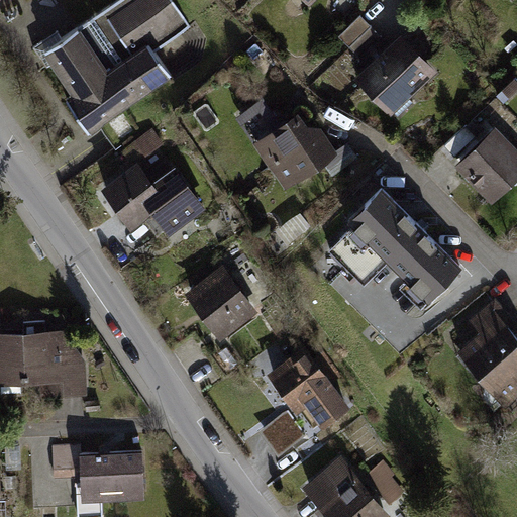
[(77,113),(89,130),(171,74),(154,49),(190,25),(173,0),(116,0),(44,48),(85,107),(77,113)]
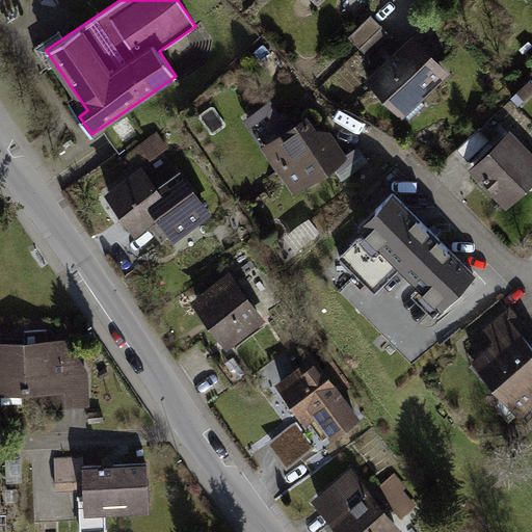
[(348,36),(360,48),(381,26),(371,15),(348,36)]
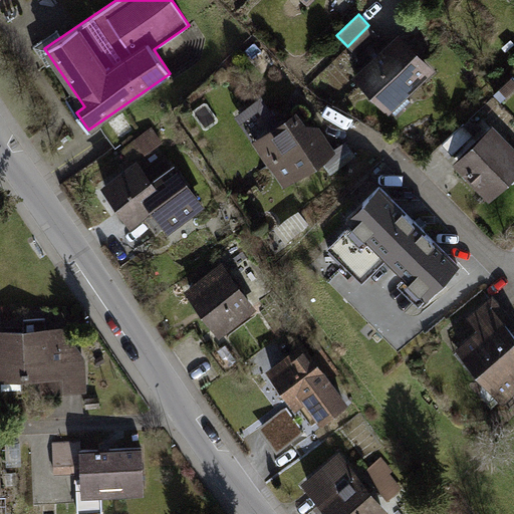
[(357,57),(379,36),(368,25),(347,46),(357,57)]
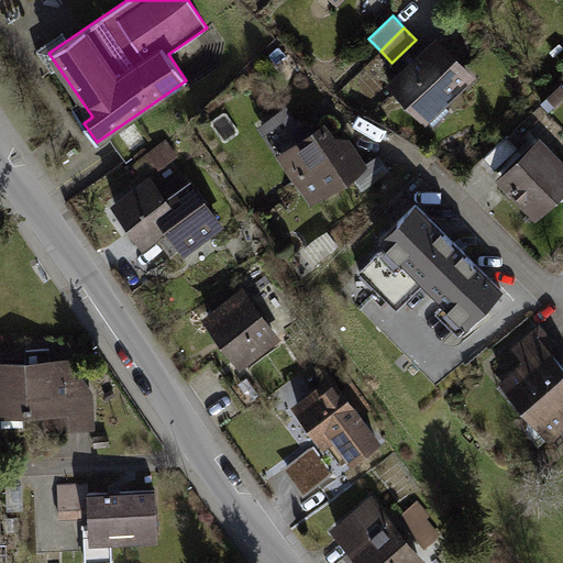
[(392,63),(398,79),(432,46),(416,40),(392,63)]
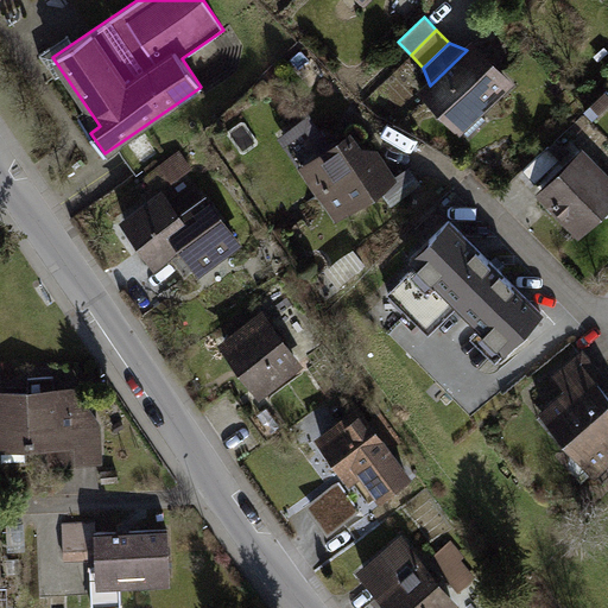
[(449,116),(468,135),(486,119),(477,111),(506,83),(470,46),(467,50),(430,86),(425,90),(450,115),(449,116)]
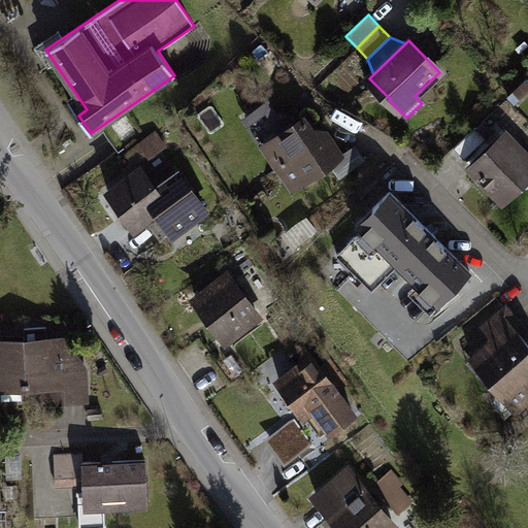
[(515,103),(527,89),(527,86),(524,81),(507,97),(515,103)]
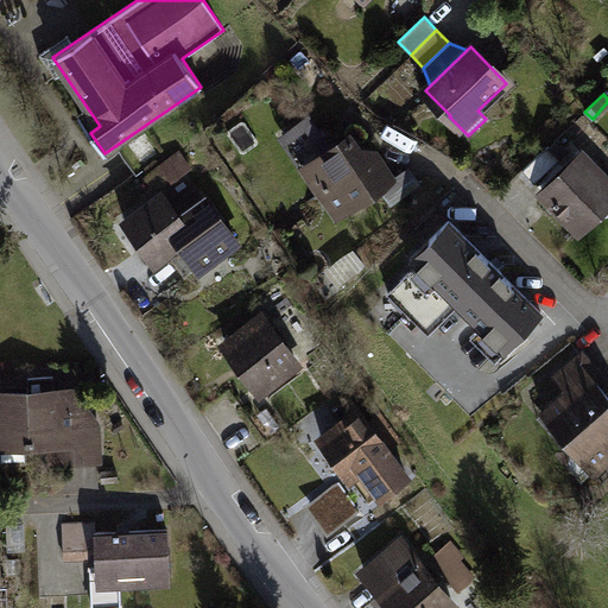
[(318,195),(321,192),(323,176),(315,162),(331,151),(309,116),(279,135),(318,195)]
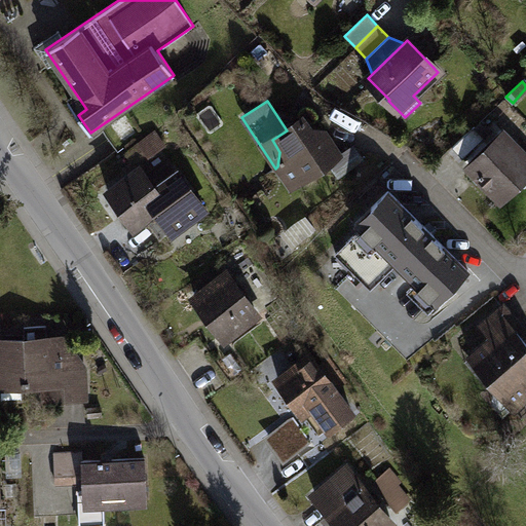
[(277,166),(291,187),(330,162),(339,156),(328,139),(320,144),(303,119),(287,130),(272,140),(279,152),(277,166)]
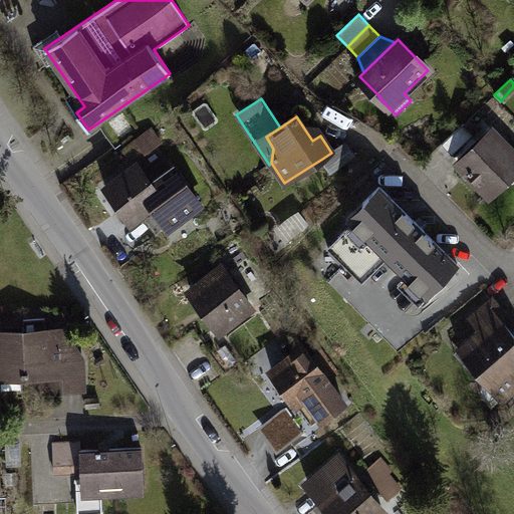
[(441,144),(452,155),(479,130),(469,118),(441,144)]
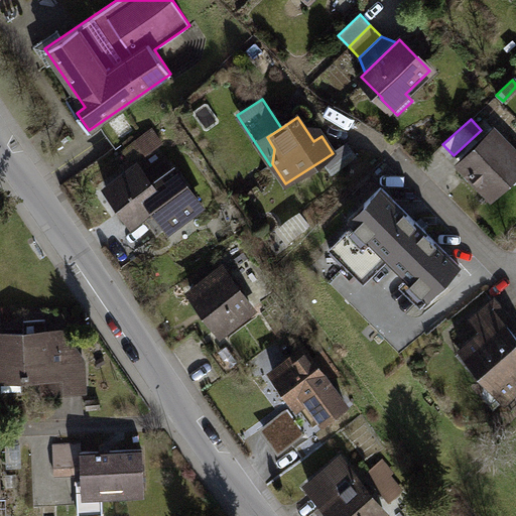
[(160,141),(153,129),(126,149),(132,158),(150,144),(152,147),(160,141)]
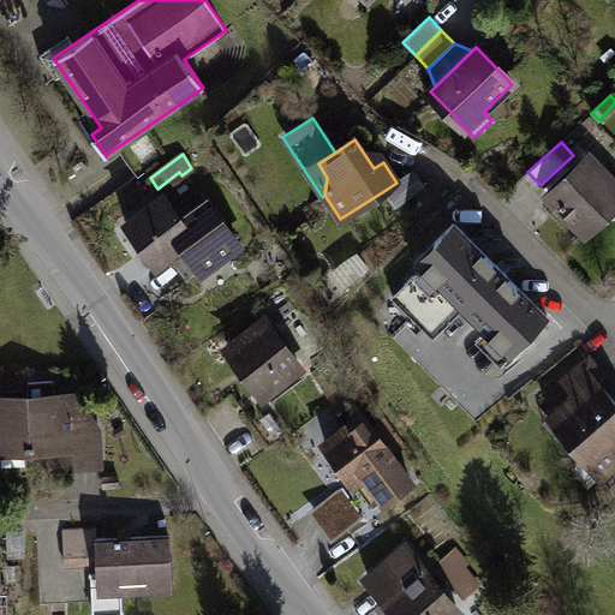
[(549,195),(583,230),(614,197),(614,185),(587,157),(549,195)]
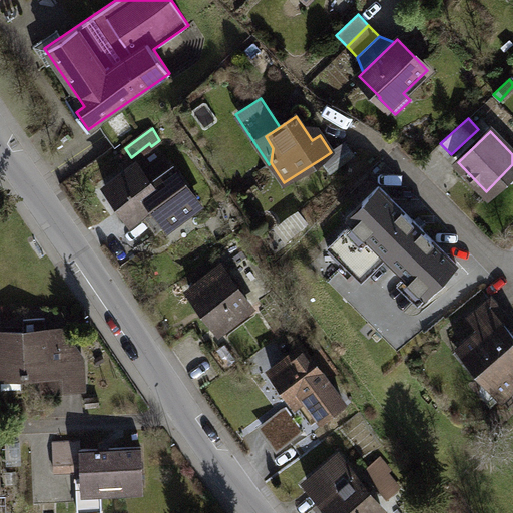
[(345,142),(331,152),(322,158),(330,170),(353,154),(345,142)]
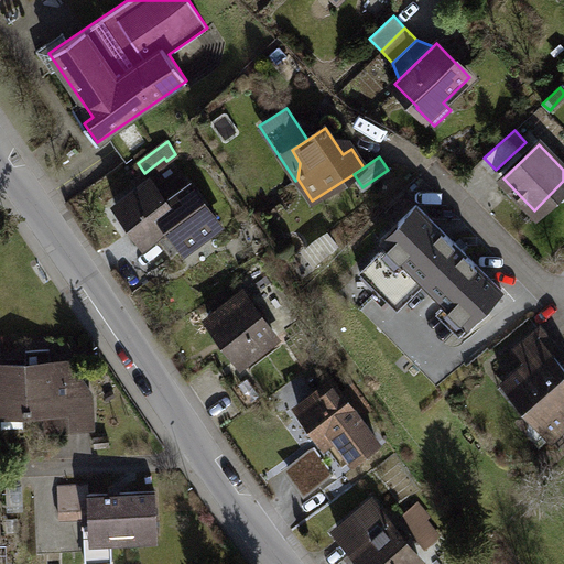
[(184,249),(218,224),(190,184),(165,201),(150,180),(116,205),(143,242),(166,225),(184,249)]
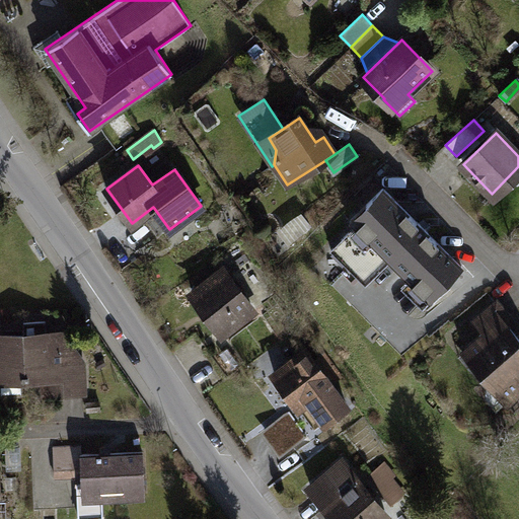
[(444,284),(461,267),(428,233),(429,232),(418,221),(417,221),(383,188),(351,220),(356,225),(331,249),(360,279),(384,254),(425,295),(440,280),(444,284)]
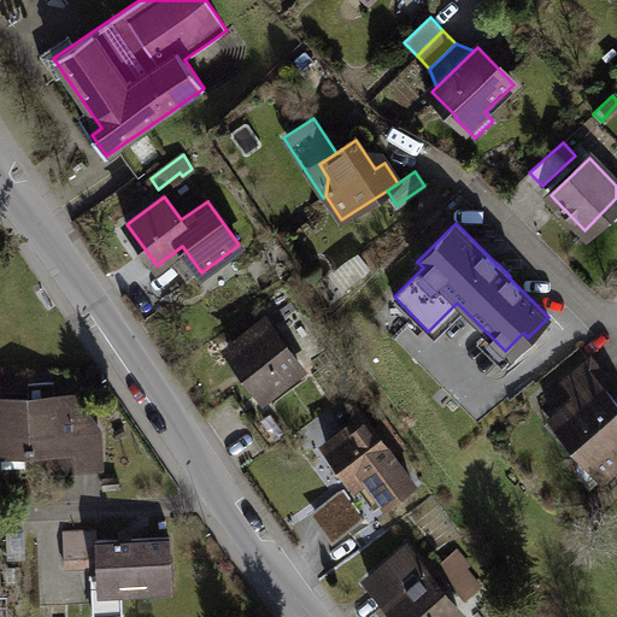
[(259,389),(276,377),(281,383),(300,370),(265,321),(229,347),(259,389)]
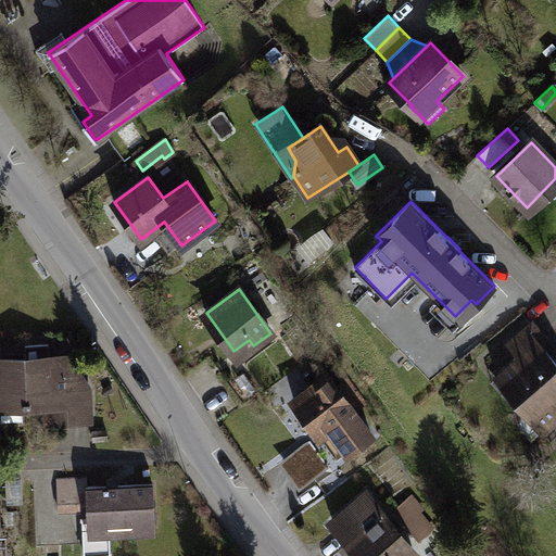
[(515,361),(496,376),(543,431),(555,419),(555,363),(539,343),(545,338),(532,323),(508,341),(519,354),(514,358),(515,361)]
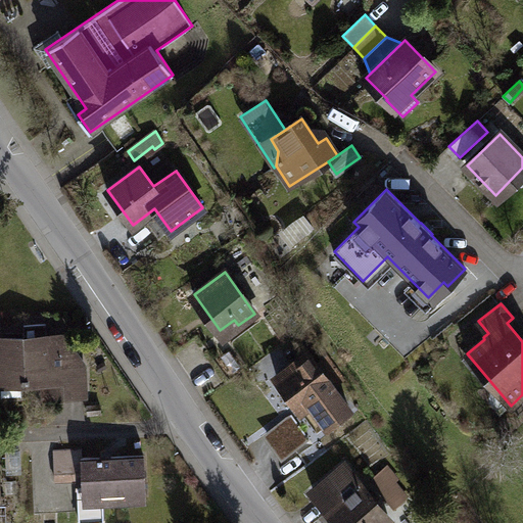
[(24,337),(0,338),(0,369),(1,395),(21,395),(20,382),(55,381),(55,397),(84,396),(83,365),(63,336),(43,336),(42,324),(24,324),(24,337)]
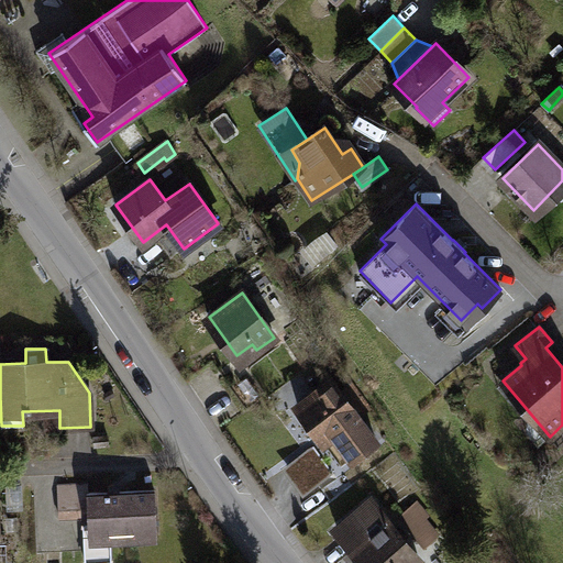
[(342,441),(353,456),(375,440),(331,381),(298,405),(324,441),(340,429),(346,438),(342,441)]
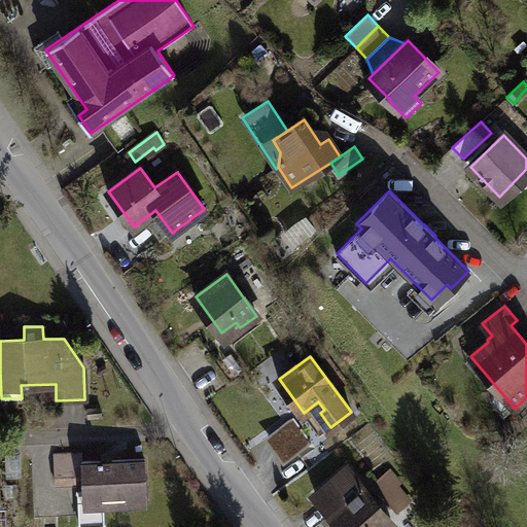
[(101,408),(89,408),(89,417),(101,417),(101,408)]
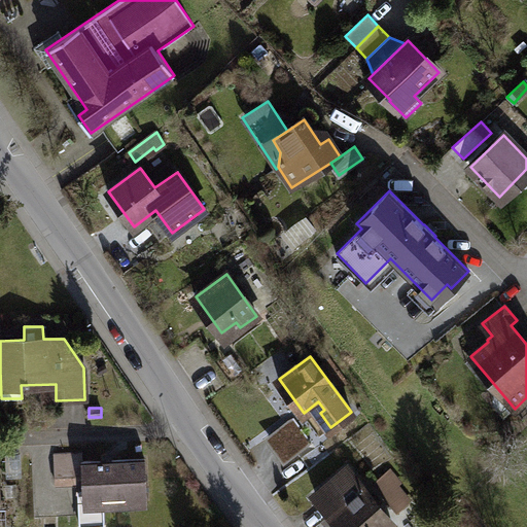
[(300,417),(269,431),(283,461),(314,446),(300,417)]
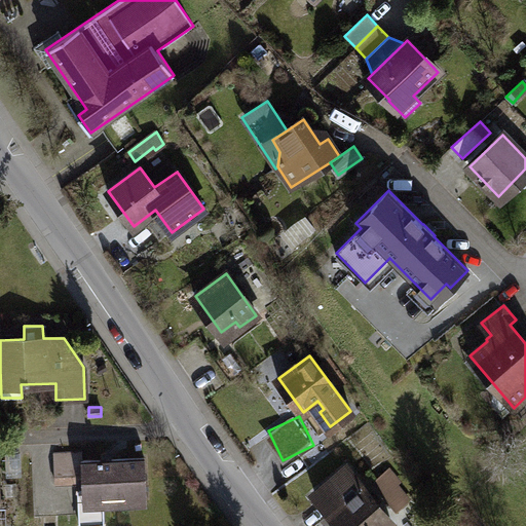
[(81,460),(82,460),(82,451),(54,453),(55,482),(82,481),(81,460)]
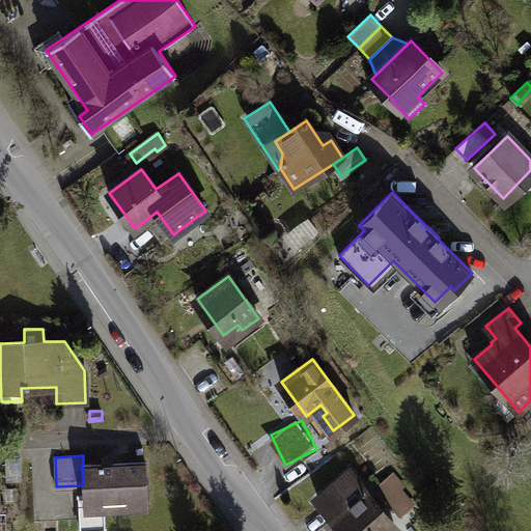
[(22,480),(21,456),(5,456),(6,480),(22,480)]
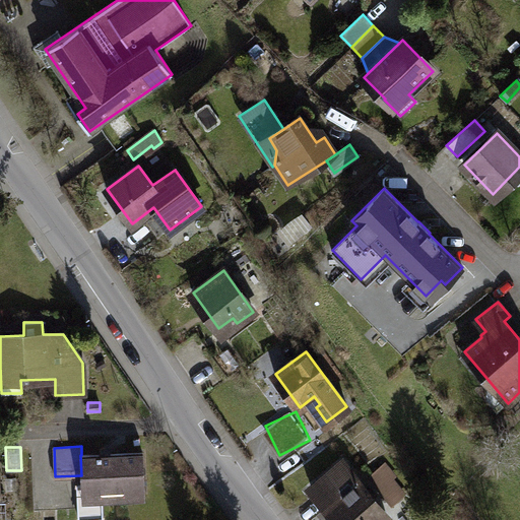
[(125,494),(144,493),(142,452),(81,455),(80,455),(81,475),(82,501),(78,506),(78,519),(103,518),(102,500),(125,499),(125,494)]
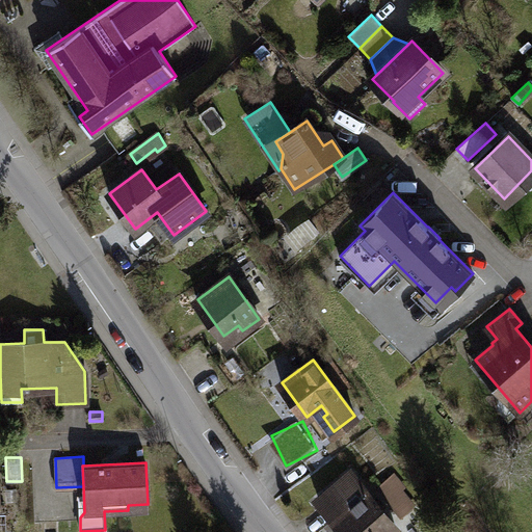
[(351,472),(317,499),(344,531),(388,531),(396,526),(351,472)]
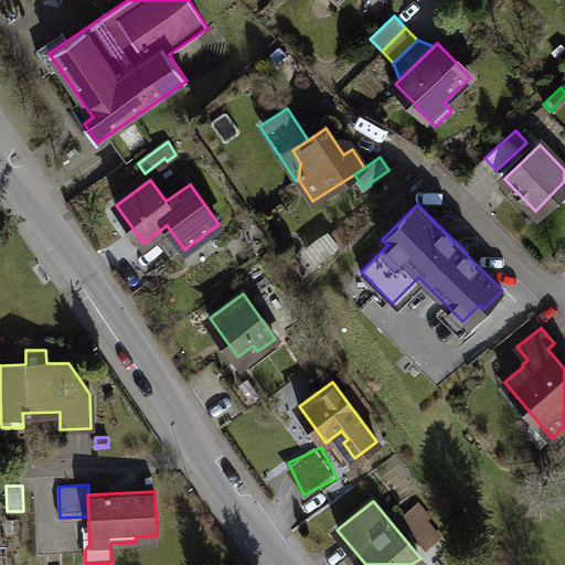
[(401,518),(413,532),(429,518),(417,503),(401,518)]
